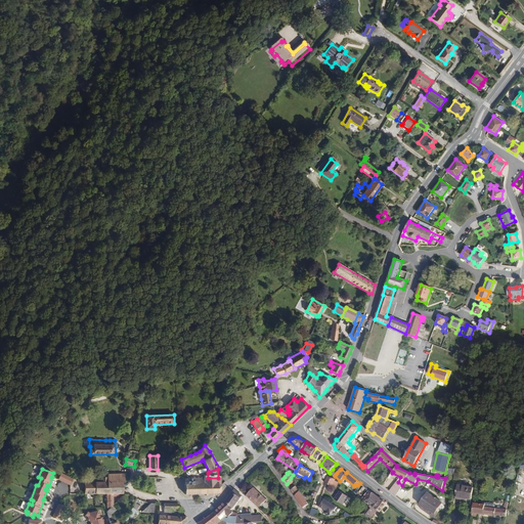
[(74,479),(61,474),(58,480),(71,485),(74,479)]
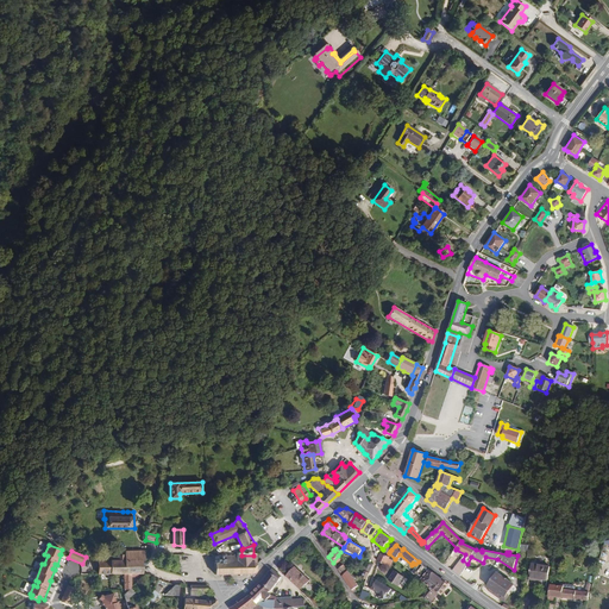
[(98,575),(124,573),(138,575),(143,575),(143,562),(132,562),(132,551),(125,552),(125,554),(124,560),(119,560),(111,560),(98,560),(98,575)]
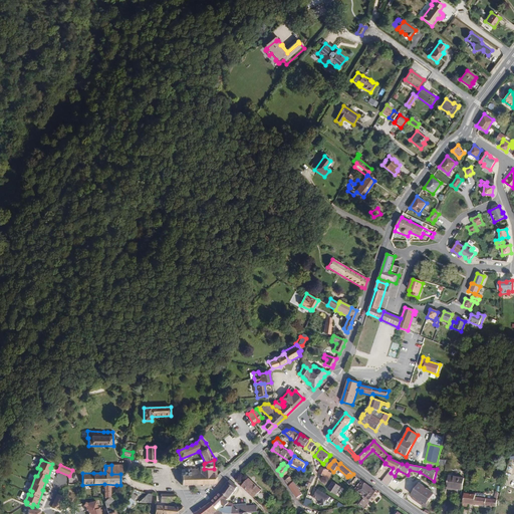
[(111,474),(120,474),(122,473),(122,467),(122,465),(111,465),(111,474)]
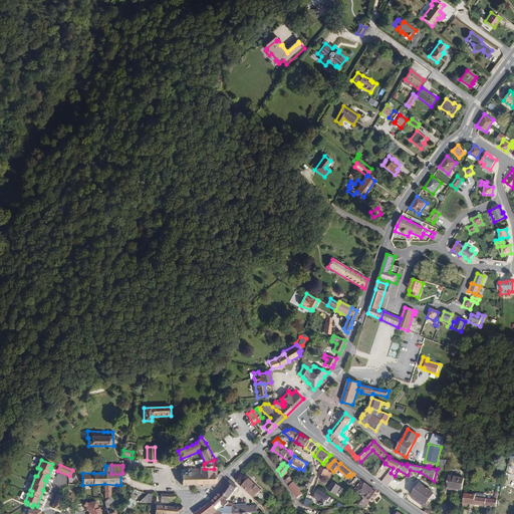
[(324,468),(321,467),(318,474),(329,479),(332,473),(328,471),(329,470),(324,468)]
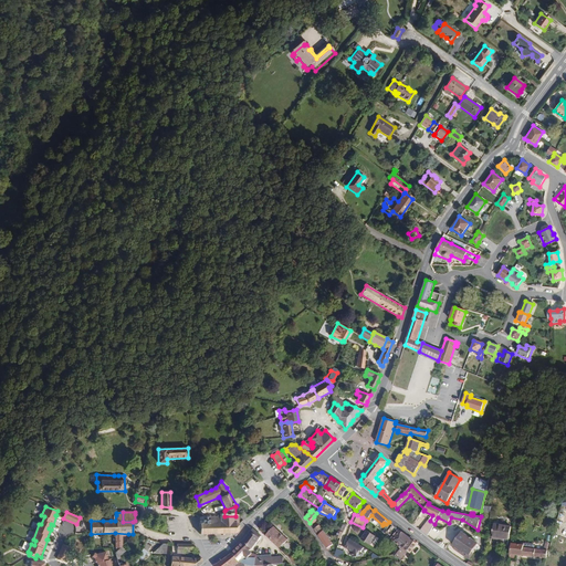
[(199,523),(200,534),(205,534),(205,535),(207,535),(207,534),(213,534),(213,535),(215,535),(215,534),(222,534),(222,535),(224,535),(223,534),(232,533),(232,534),(233,534),(233,533),(236,533),(239,531),(239,524),(239,516),(238,516),(236,516),(224,516),(222,516),(222,515),(221,515),(221,516),(219,516),(219,515),(218,515),(218,516),(215,516),(215,515),(213,515),(213,516),(211,516),(210,515),(209,515),(209,516),(200,516),(200,517),(200,523),(199,523)]
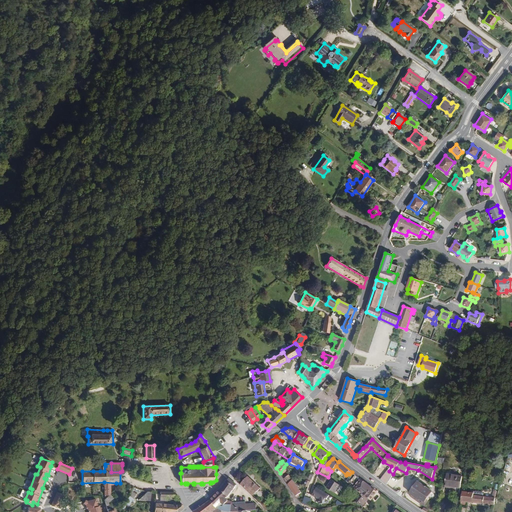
[(314,474),(309,471),(306,480),(307,480),(304,486),(309,487),(314,474)]
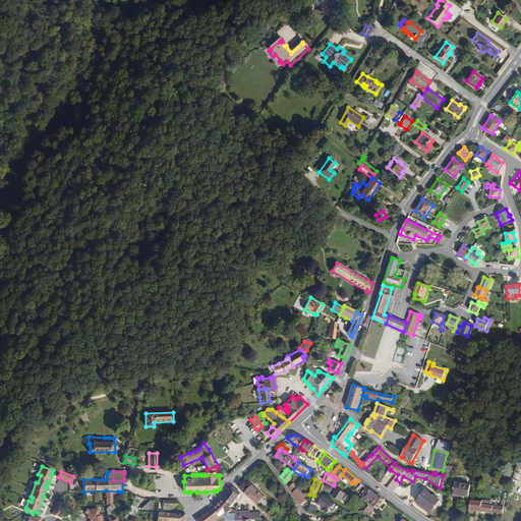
[(396,479),(395,479),(388,488),(394,493),(400,482),(396,479)]
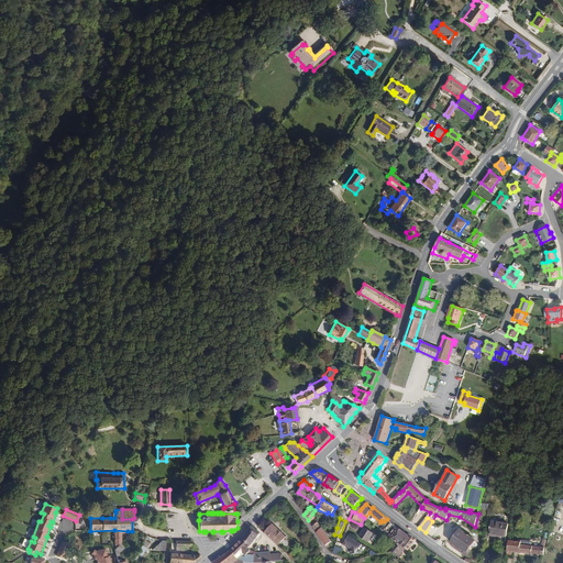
[(311,525),(317,533),(322,528),(320,525),(317,519),(311,525)]
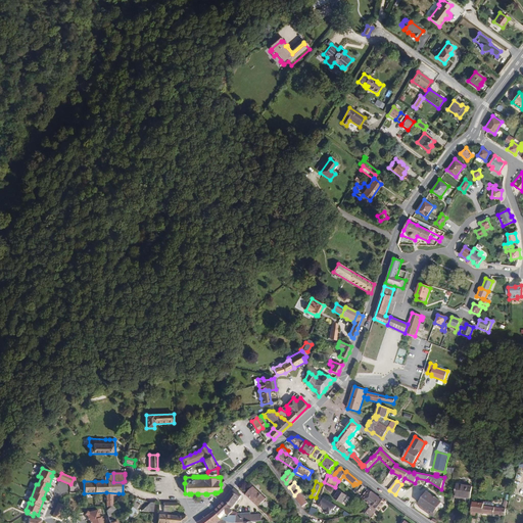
[(472,486),(457,484),(455,497),(461,498),(461,500),(469,501),(469,498),(470,498),(472,486)]
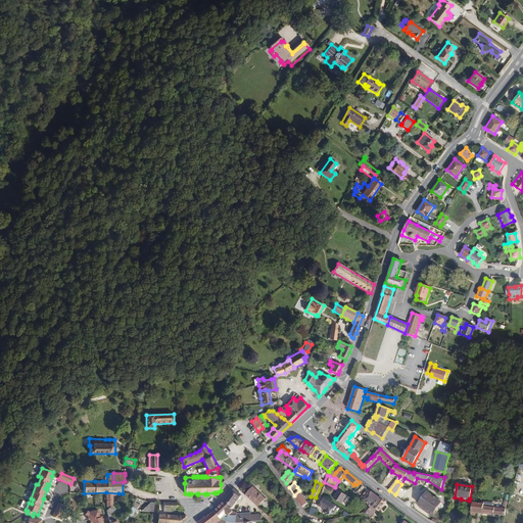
[(247,494),(258,506),(266,498),(253,487),(247,494)]
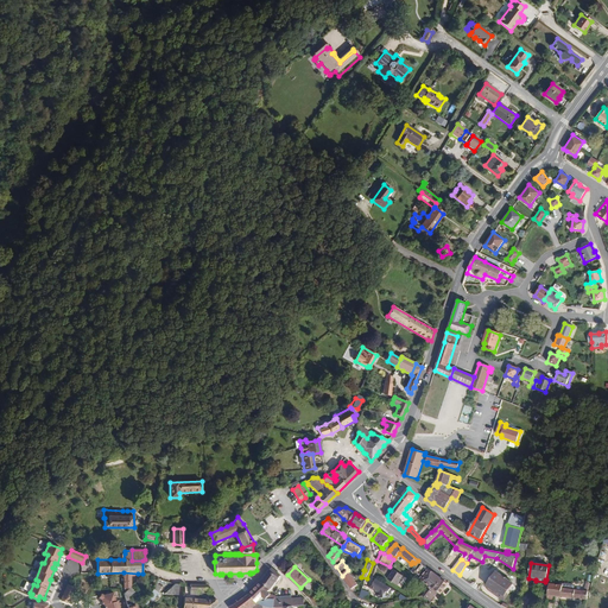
[(261,582),(251,594),(258,603),(265,607),(267,607),(272,607),(274,607),(295,607),(297,607),(296,602),(296,599),(292,599),(276,599),(276,597),(276,596),(268,594),(266,597),(264,597),(265,596),(267,593),(272,589),(282,576),(280,575),(273,569),(272,569),(270,571),(261,582)]
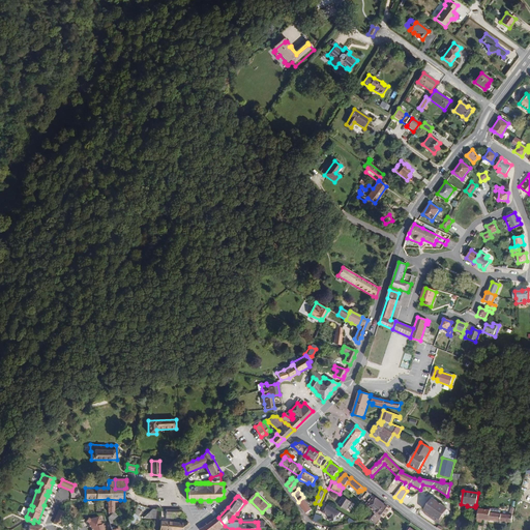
[(384,518),(390,509),(386,506),(387,504),(385,502),(384,504),(374,496),(366,505),(375,511),(369,520),(376,524),(382,516),(384,518)]
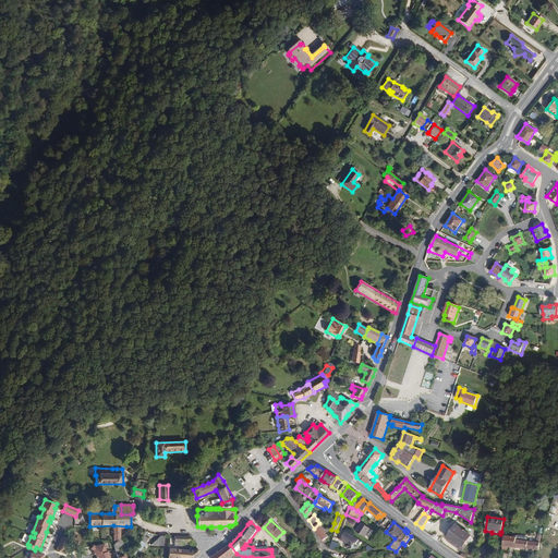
[(328,536),(319,523),(314,529),(324,542),(327,541),(326,538),(328,536)]
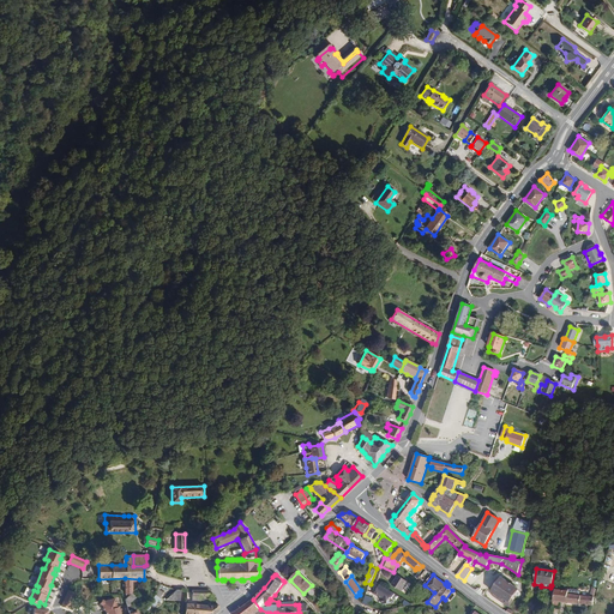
[(408,582),(398,576),(392,585),(402,591),(408,582)]
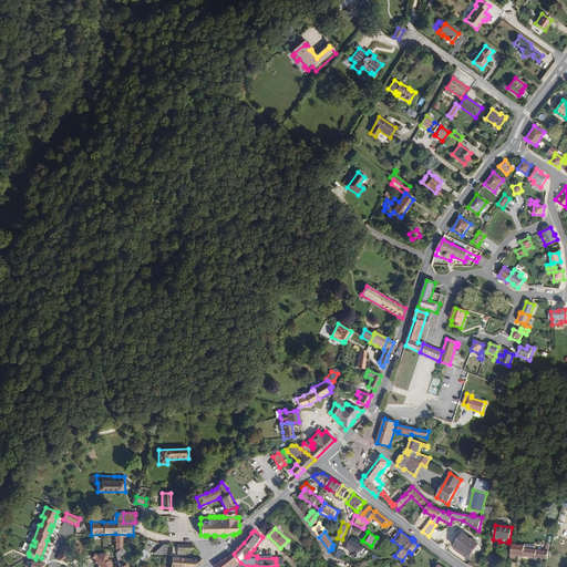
[(129,536),(129,535),(115,534),(115,548),(121,548),(122,547),(122,536),(124,536),(124,537),(127,537),(129,536)]
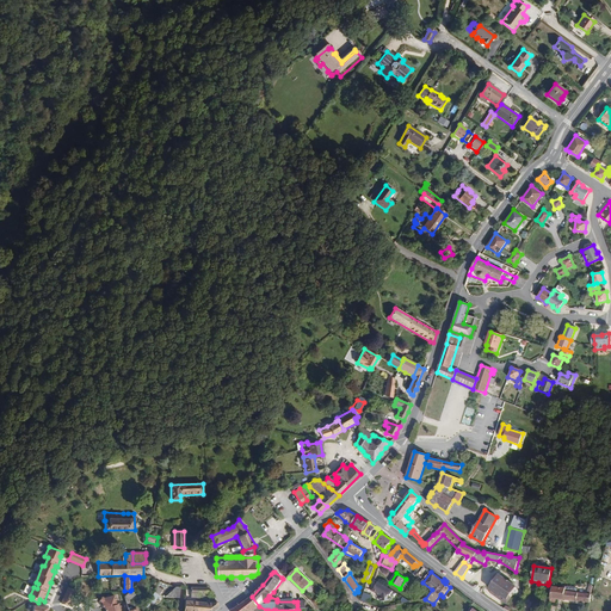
[(516,587),(499,575),(489,588),(492,591),(495,593),(494,596),(507,604),(511,598),(508,597),(516,587)]
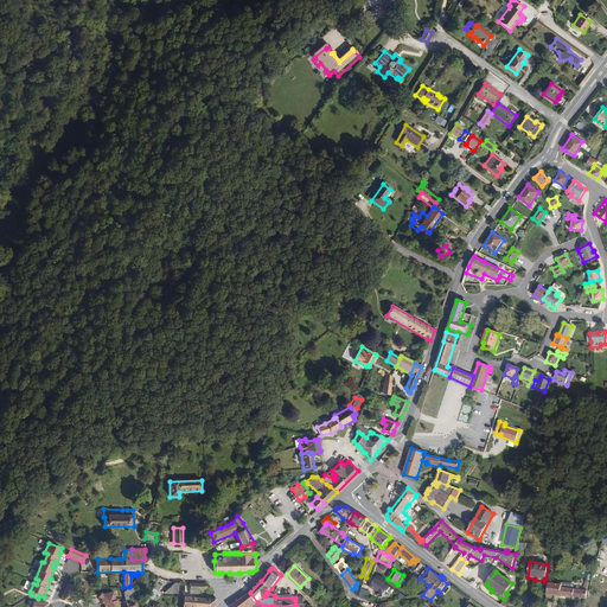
[(389,593),(391,588),(375,577),(374,585),(371,587),(375,589),(375,590),(378,592),(378,598),(385,596),(385,593),(387,592),(389,593)]
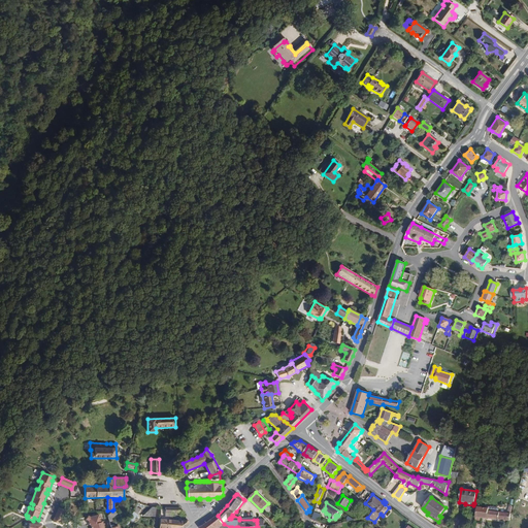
[(60,520),(64,510),(58,507),(53,521),(58,523),(59,519),(60,520)]
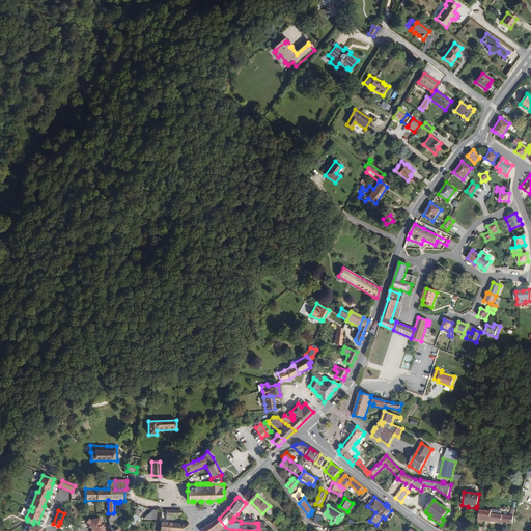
[(156,520),(157,510),(152,510),(143,519),(156,520)]
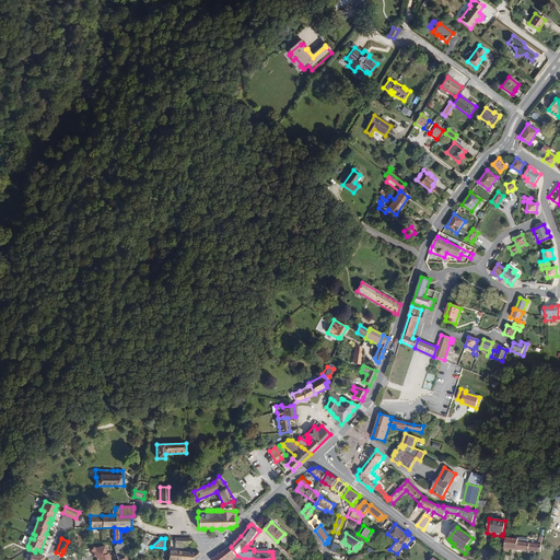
[(506,538),(504,548),(540,552),(541,545),(539,545),(518,541),(518,539),(506,538)]
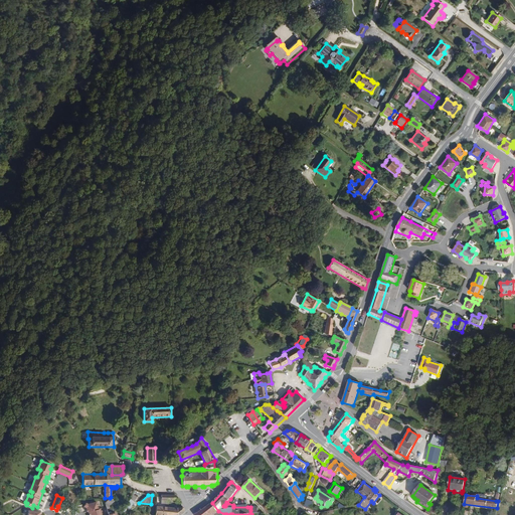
[(108,514),(115,514),(114,510),(111,510),(108,506),(114,501),(111,497),(105,503),(107,511),(108,514)]
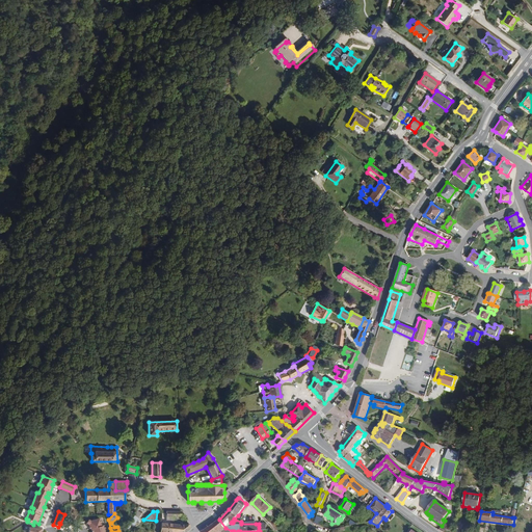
[(324,519),(317,516),(315,523),(321,526),(324,519)]
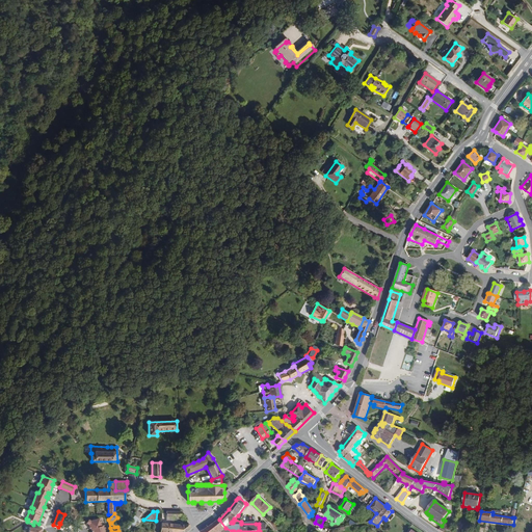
[(91,529),(91,531),(104,531),(103,526),(102,526),(100,519),(90,521),(89,520),(86,524),(88,525),(89,529),(91,529)]
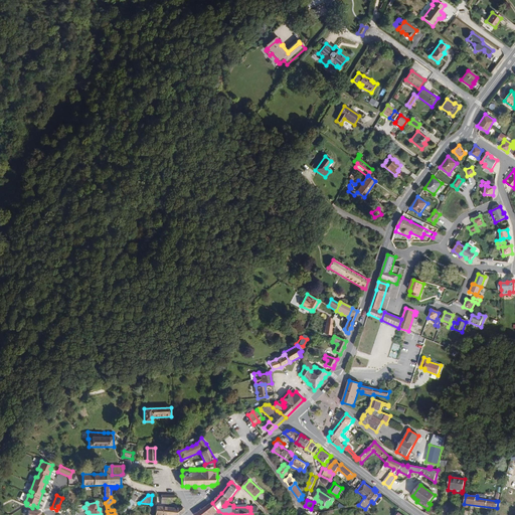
[(218,511),(212,503),(202,510),(195,514),(248,514),(249,514),(232,514),(230,514),(226,514),(224,514),(218,511)]
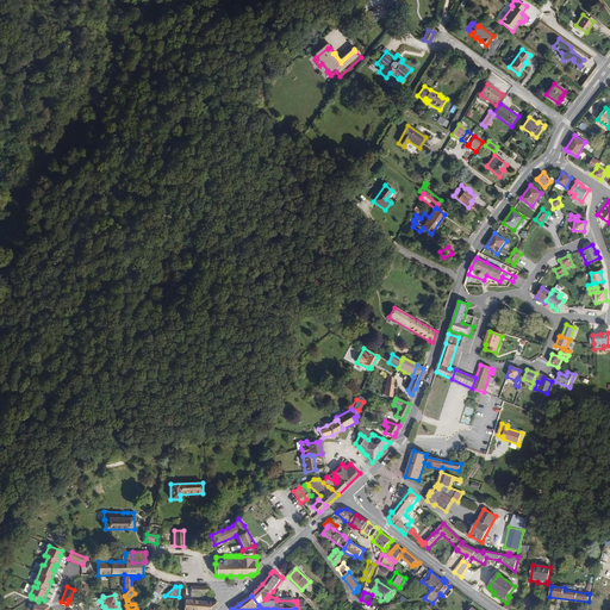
[(210,602),(185,599),(185,609),(186,609),(211,609),(218,605),(217,601),(210,602)]
